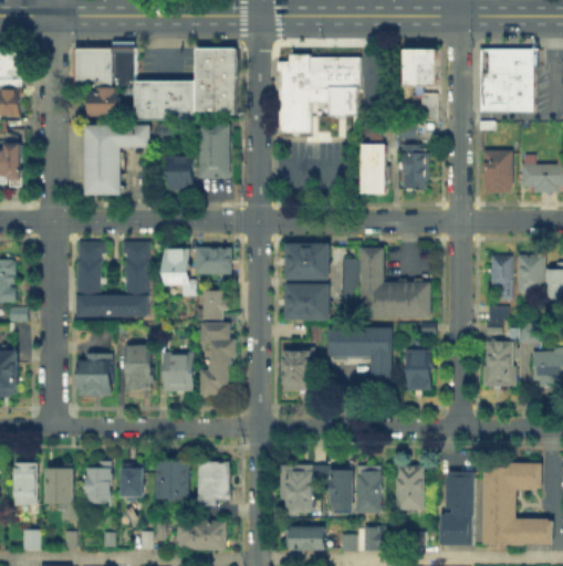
[(74,46),(110,46),(110,81),(74,81),(74,46)]
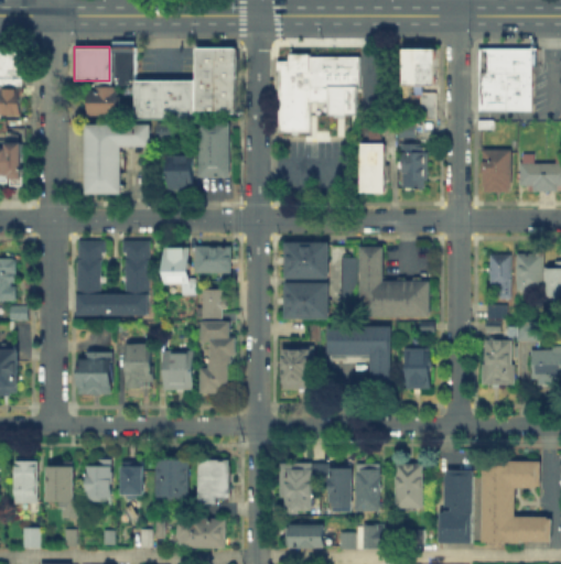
[(111,46),(131,46),(131,82),(111,82),(111,46)]
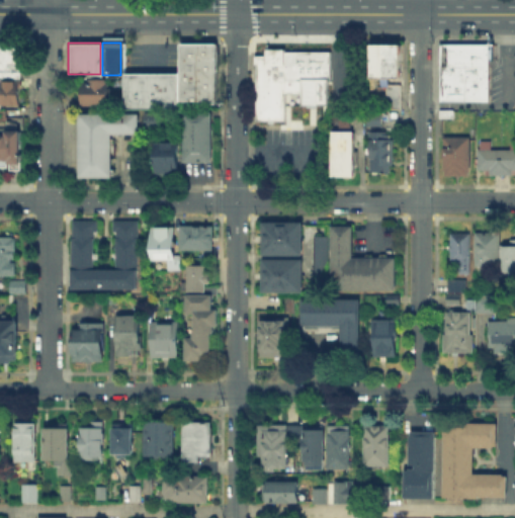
[(177,42),(212,42),(212,102),(177,102),(177,42)]
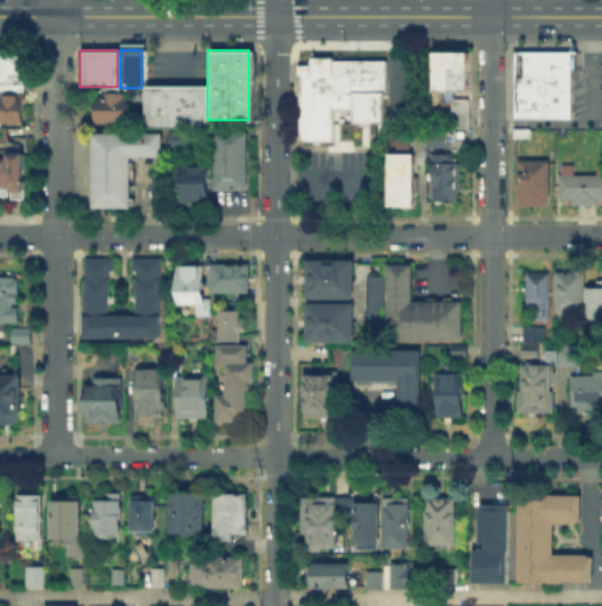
[(507,50),(567,50),(567,116),(507,116),(507,50)]
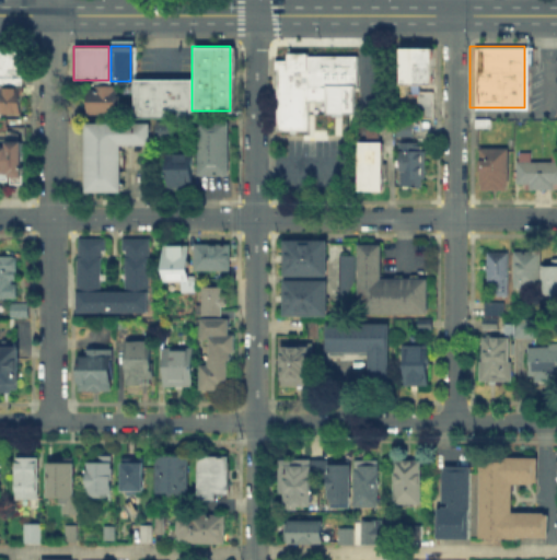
[(399,48),(428,48),(428,83),(399,83),(399,48)]
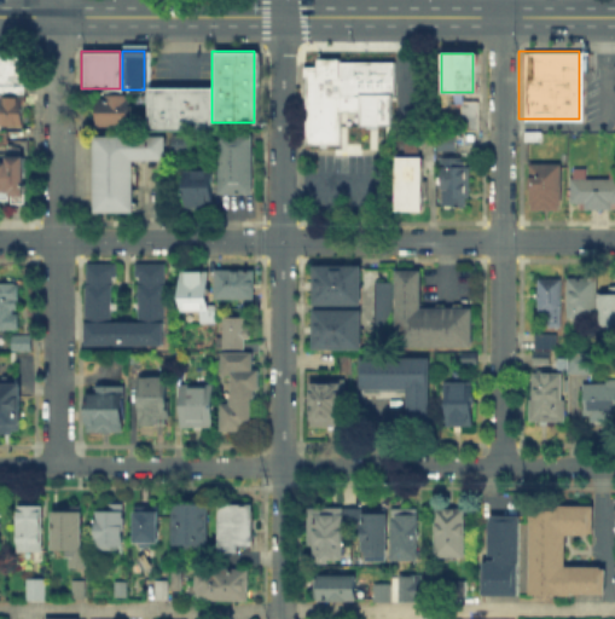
[(0,55),(18,55),(18,86),(11,86),(11,96),(0,96),(0,55)]
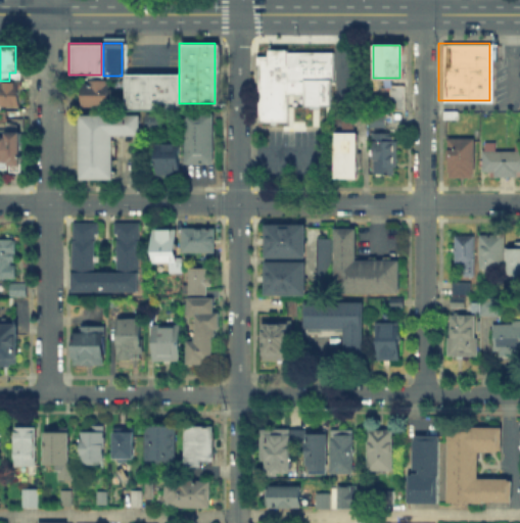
[(253,58),(262,58),(262,52),(282,52),(328,52),(328,78),(323,78),(323,106),(298,106),(298,96),(282,96),(282,124),(253,124),(253,58)]
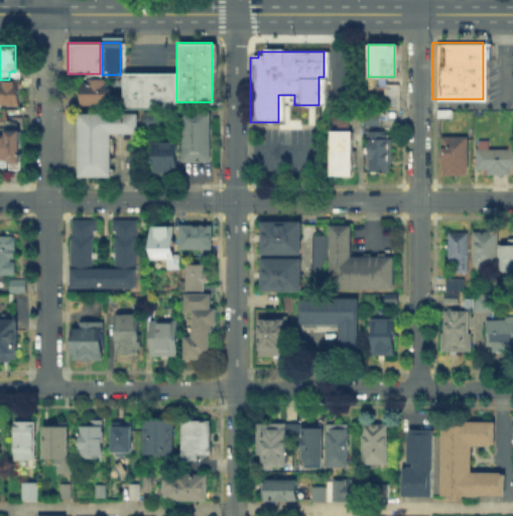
[(122,72),(174,72),(174,105),(122,105),(122,72)]
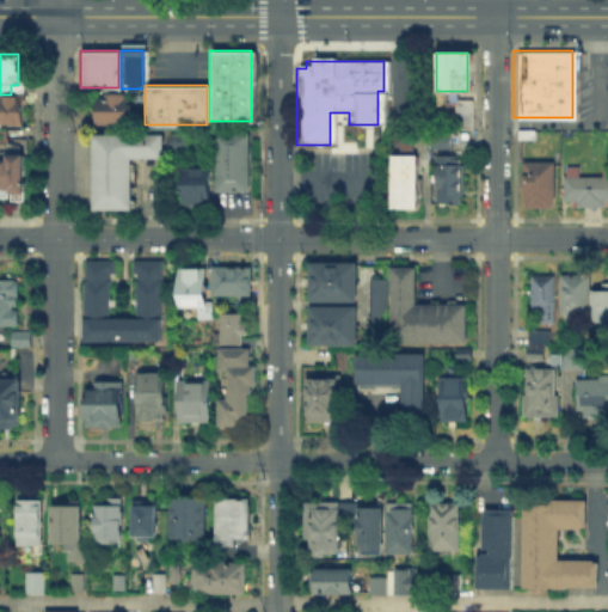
[(88,97),(123,97),(123,126),(88,126),(88,97)]
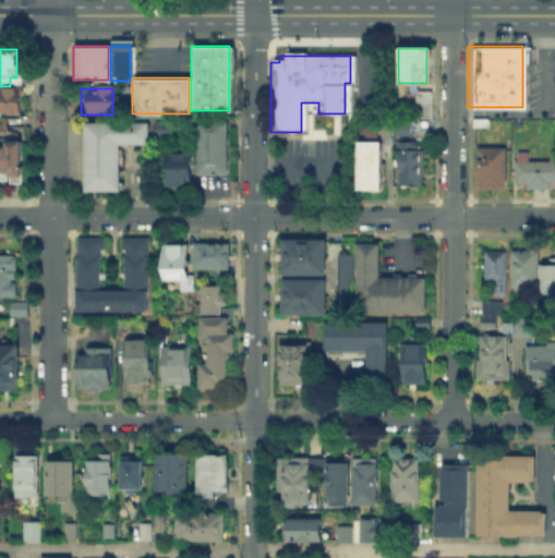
[(0,89),(14,89),(14,113),(0,113),(0,89)]
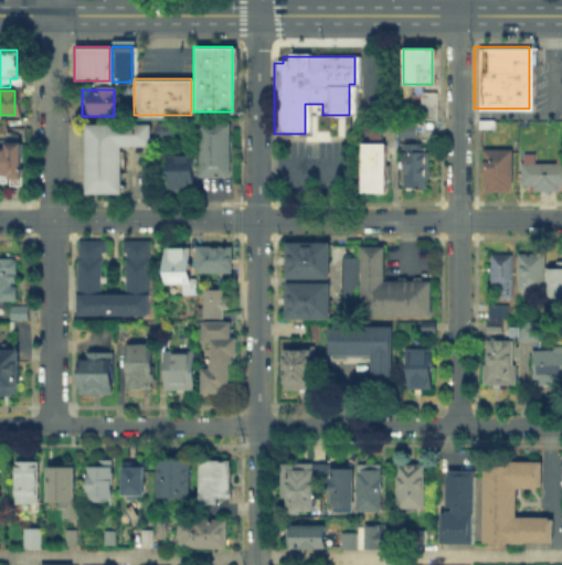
[(416,91),(432,91),(432,116),(416,116),(416,91)]
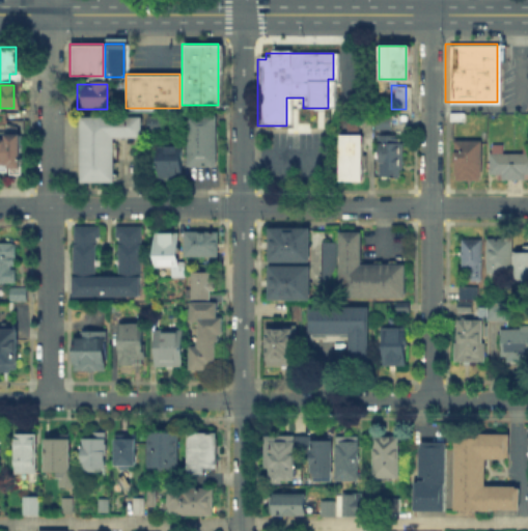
[(77,115),(138,115),(138,134),(113,134),(113,179),(77,179),(77,115)]
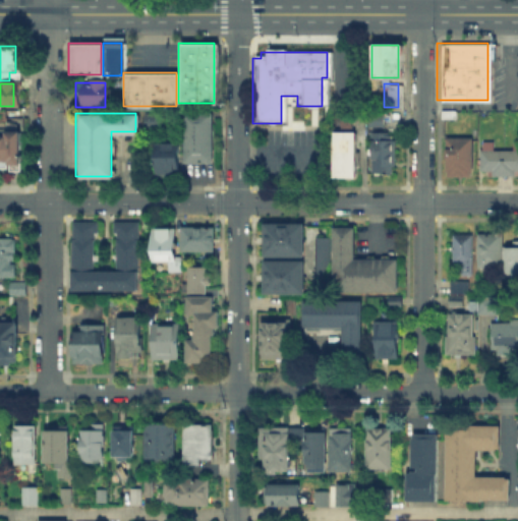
[(183,115),(214,115),(214,166),(183,166),(183,115)]
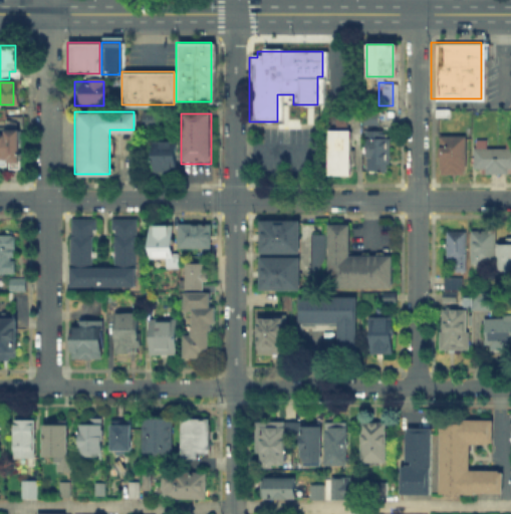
[(143,125),(143,117),(157,117),(157,125),(143,125)]
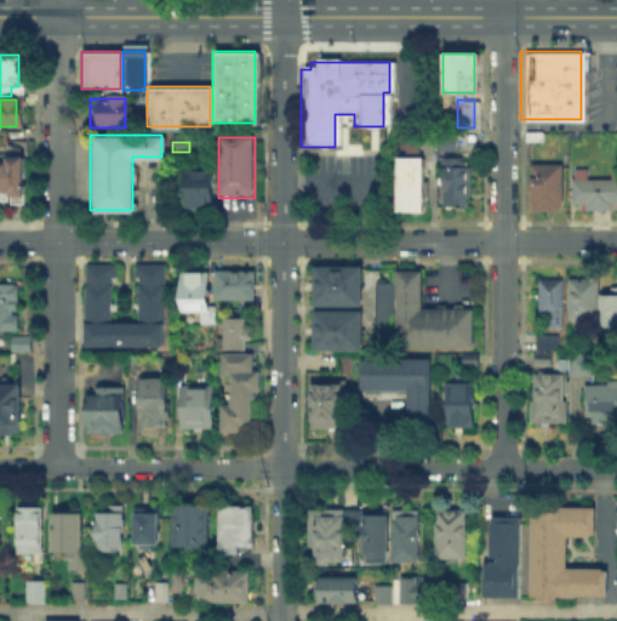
[(0,159),(18,159),(20,208),(5,208),(5,197),(0,197),(0,159)]
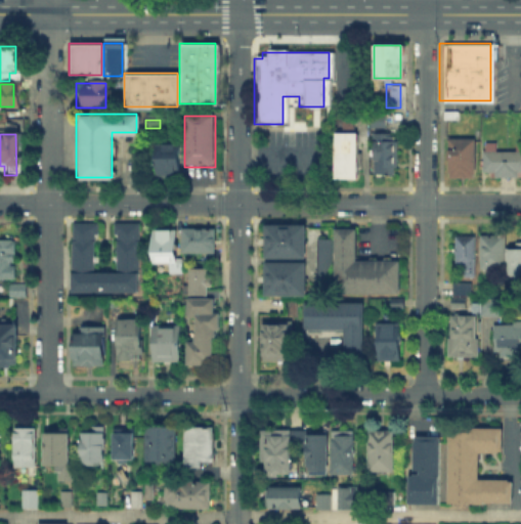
[(337,136),(356,136),(356,178),(337,178),(337,136)]
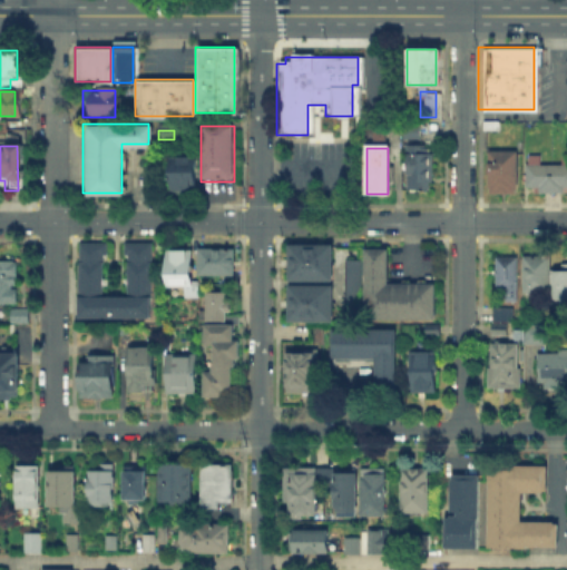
[(406,148),(423,148),(423,155),(431,155),(431,184),(423,184),(423,190),(406,190),(406,148)]
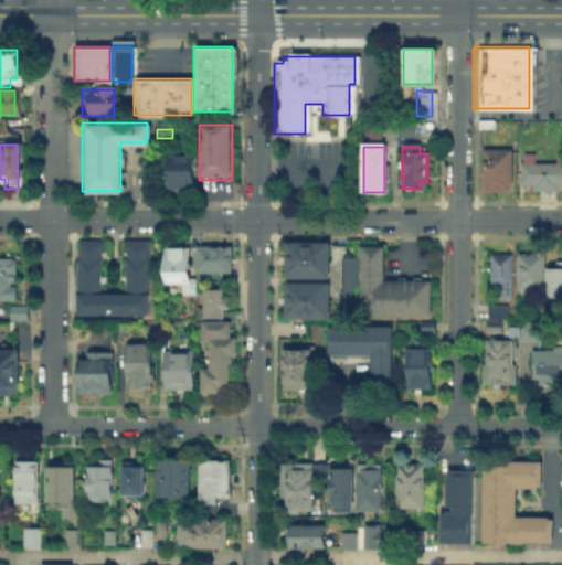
[(478,148),(508,148),(508,189),(478,189),(478,148)]
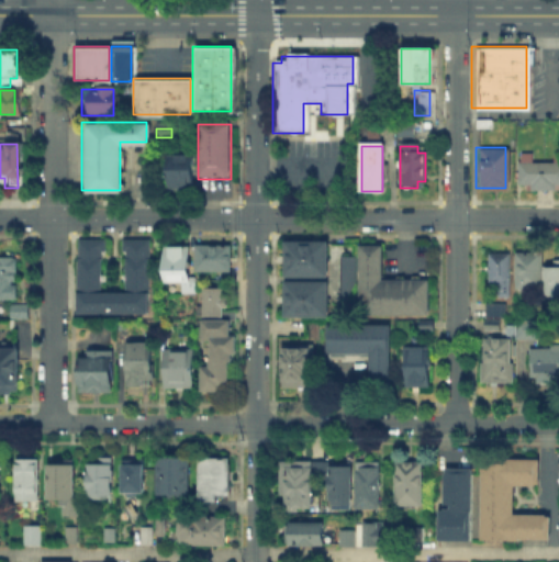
[(512,154),(526,154),(526,163),(548,163),(548,152),(558,152),(558,183),(551,183),(551,191),(523,191),(523,186),(512,186),(512,154)]
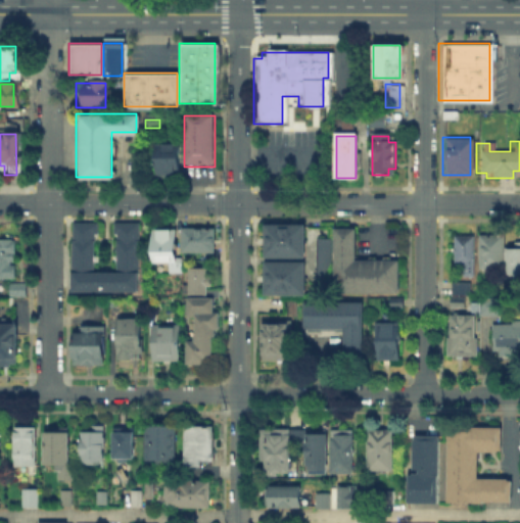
[(154,178),(154,147),(179,147),(179,178),(154,178)]
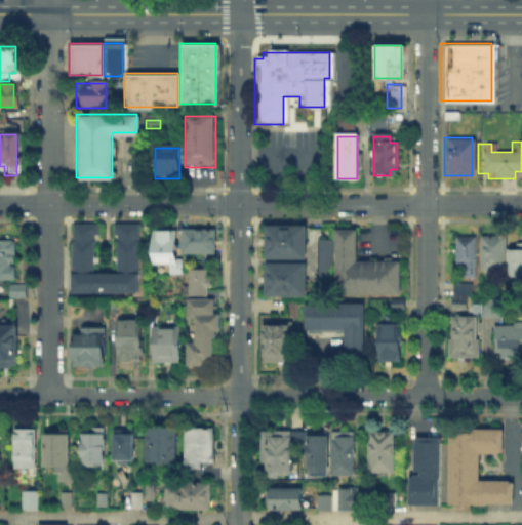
[(64,225),(94,225),(94,238),(89,238),(89,273),(113,273),(113,238),(108,238),(108,227),(137,227),(137,294),(65,294),(64,225)]
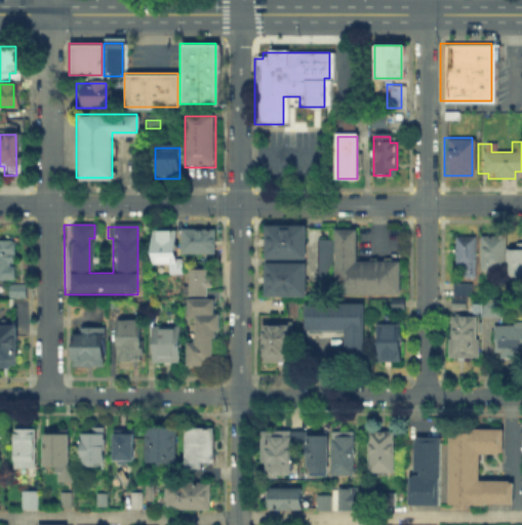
[(266,229),(307,229),(307,259),(266,259),(266,229)]
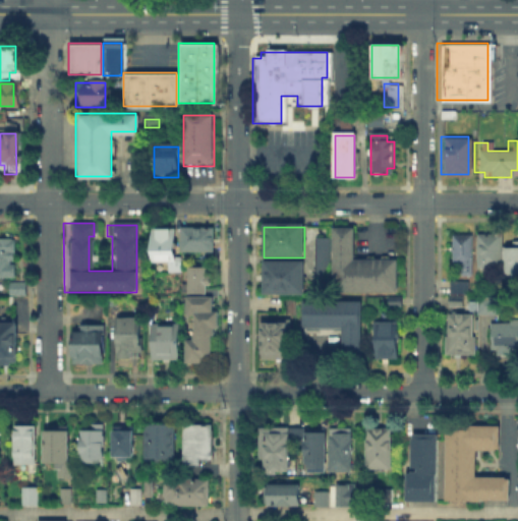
[(182,229),(213,229),(213,254),(182,254),(182,229)]
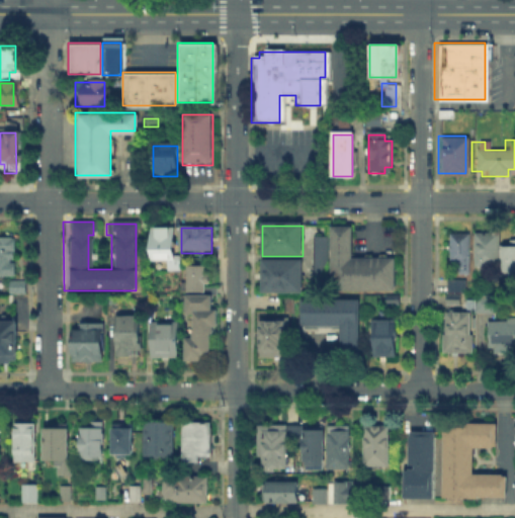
[(333,229),(353,229),(353,258),(395,258),(395,293),(333,293),(333,229)]
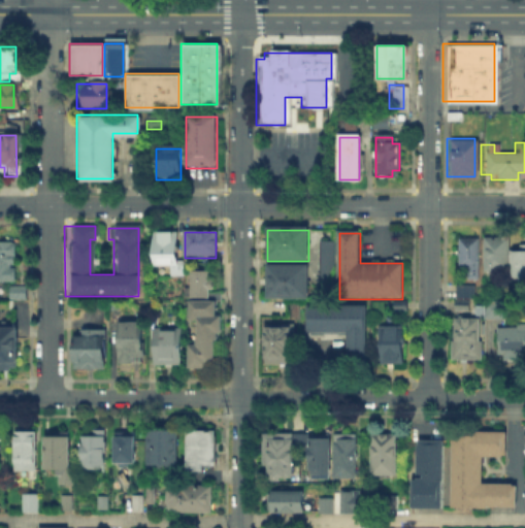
[(177,234),(177,262),(183,262),(183,275),(171,275),(171,265),(155,265),(155,234),(177,234)]
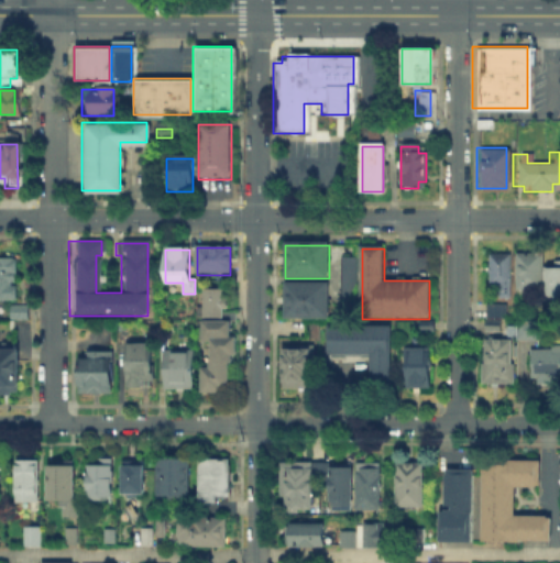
[(484,252),(505,252),(505,295),(494,295),(494,282),(484,282),(484,252)]
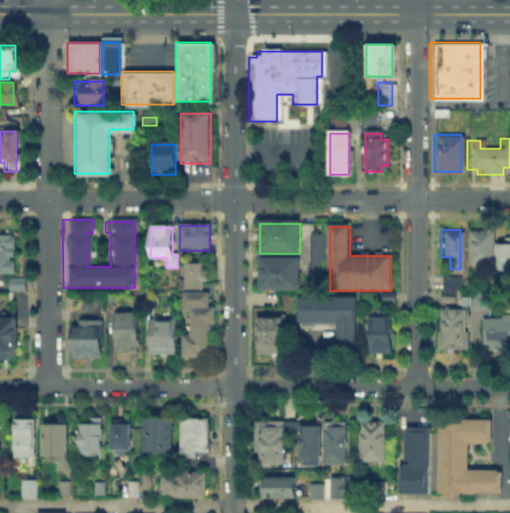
[(465,229),(489,229),(489,262),(465,262),(465,229)]
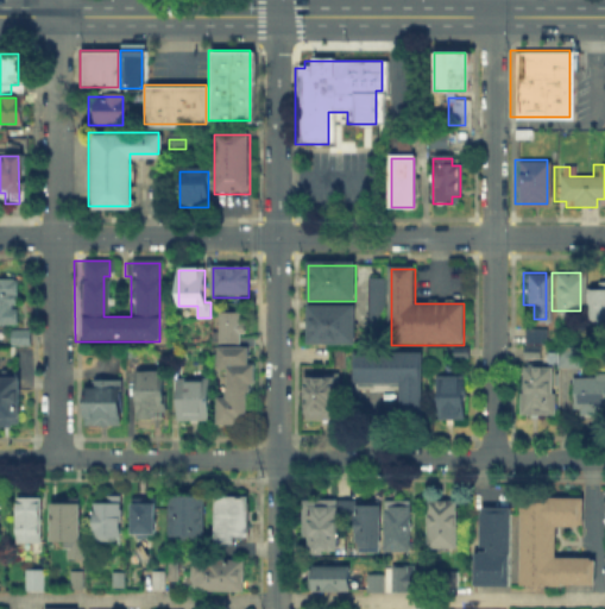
[(380,276),(366,276),(365,322),(379,322),(380,276)]
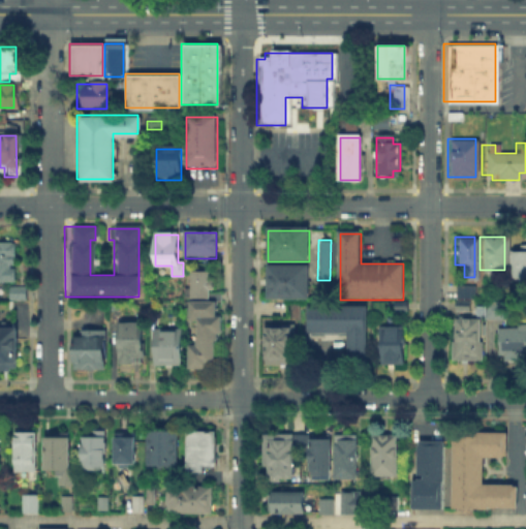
[(0,245),(14,245),(14,276),(12,276),(12,282),(0,282),(0,245)]
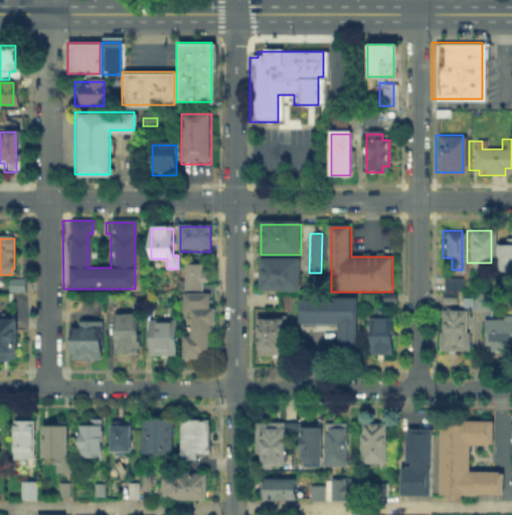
[(496,242),(511,242),(511,272),(496,272),(496,242)]
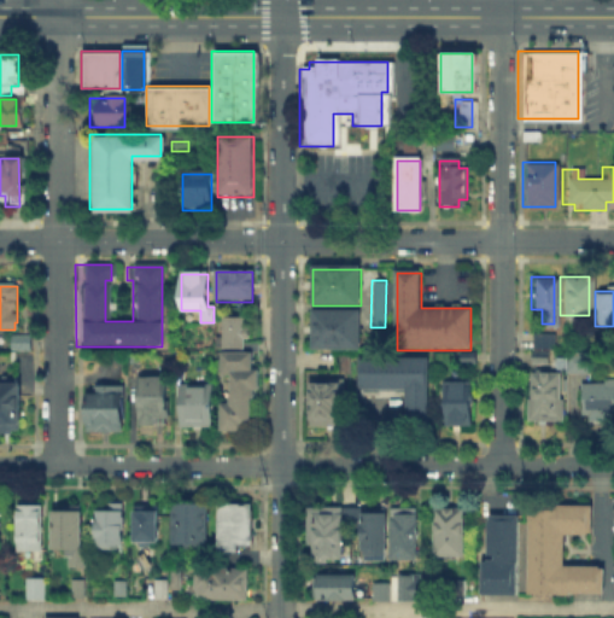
[(313,314),(361,314),(361,350),(313,350),(313,314)]
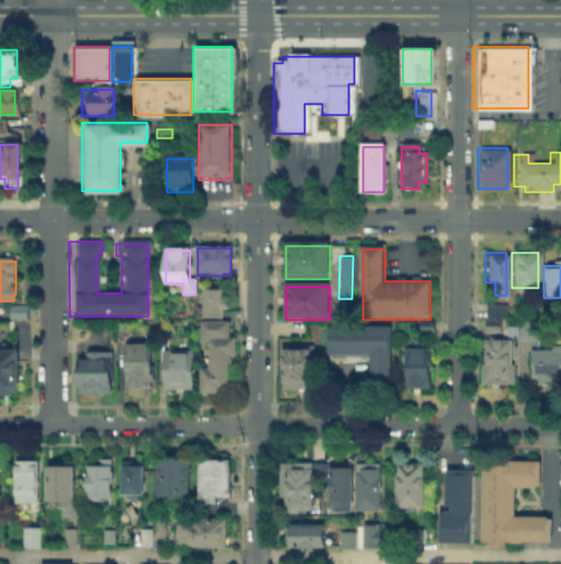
[(201,292),(222,292),(222,318),(201,318),(201,292)]
